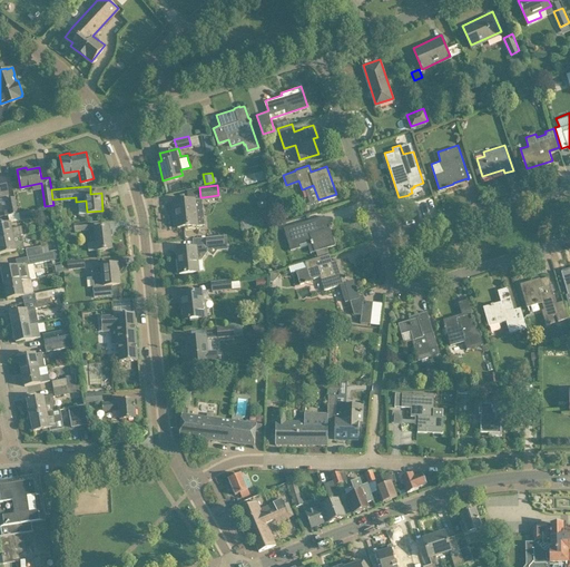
[(9,207),(3,208),(5,213),(8,213),(10,213),(18,211),(15,196),(7,197),(9,207)]
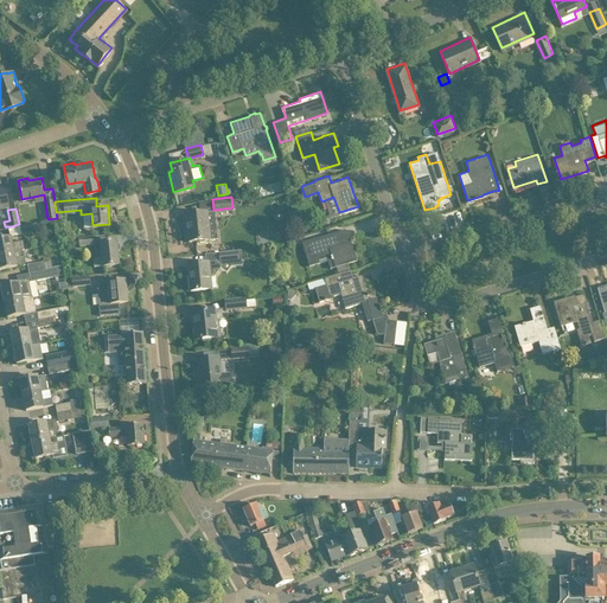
[(218,238),(216,210),(213,210),(206,211),(206,210),(183,212),(184,222),(186,222),(189,239),(210,237),(210,238),(218,238)]
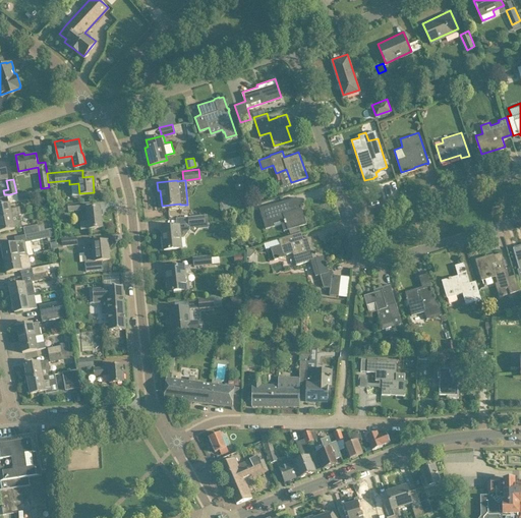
[(237,181),(236,184),(237,187),(240,189),(243,188),(245,185),(244,181),(241,180),(237,181)]
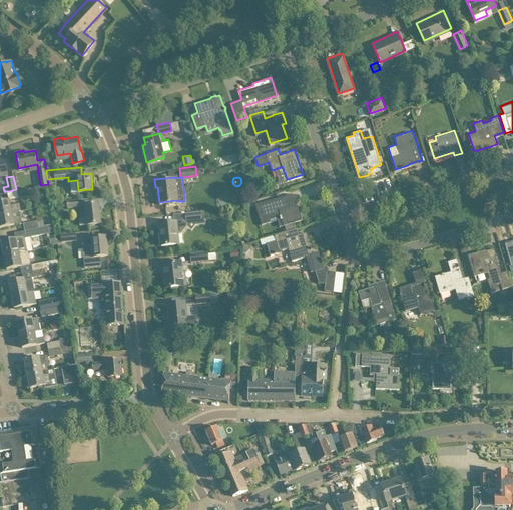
[(22,188),(17,189),(18,196),(32,194),(31,187),(22,188)]
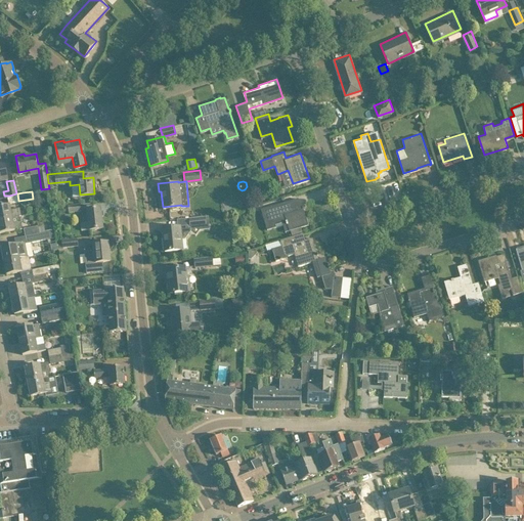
[(297,197),(260,209),(267,228),(275,225),(275,223),(273,219),(285,215),(289,229),(290,229),(291,229),(292,235),(303,231),(301,226),(308,223),(303,208),(301,209),(297,197)]
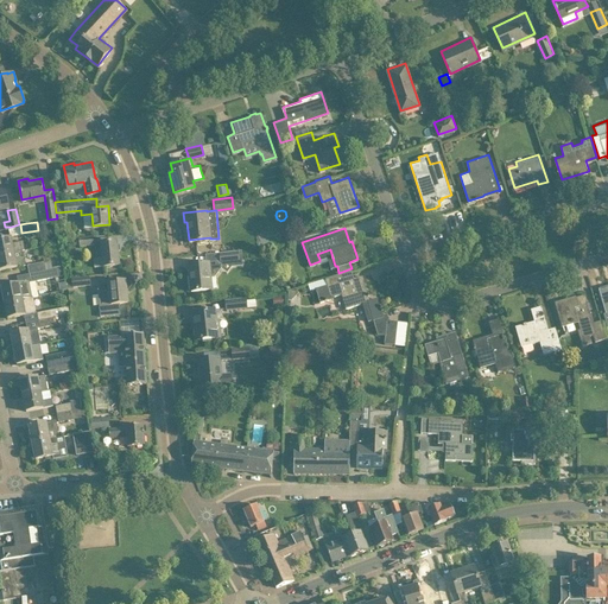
[(93,234),(78,235),(80,243),(94,242),(93,234)]
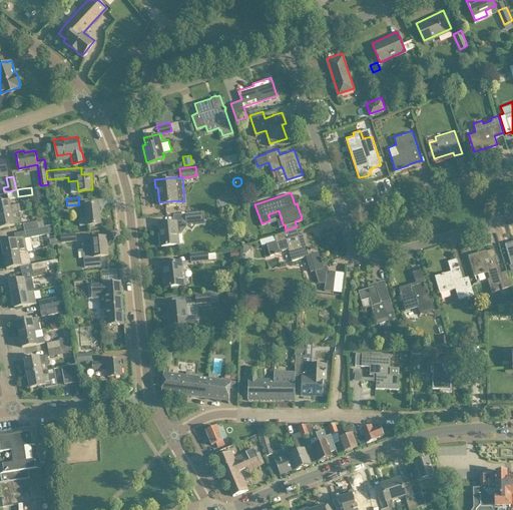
[(0,212),(19,209),(21,209),(19,201),(10,203),(9,198),(0,199),(0,212)]
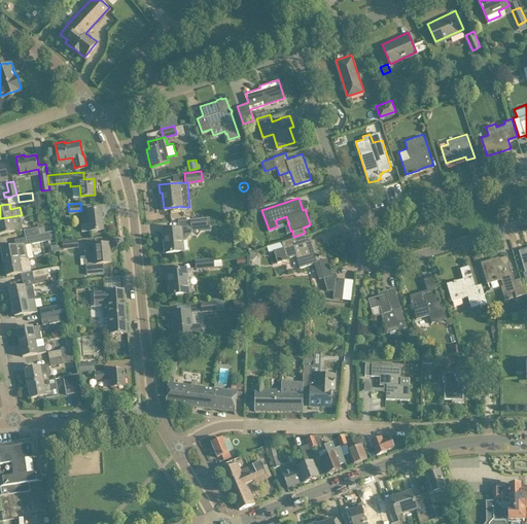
[(81,230),(90,229),(90,230),(103,229),(101,208),(88,209),(90,221),(81,221),(81,230)]
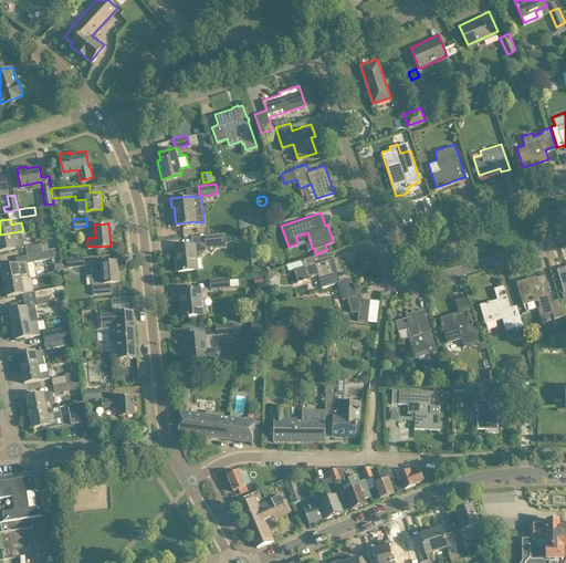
[(0,250),(23,246),(21,231),(0,235),(0,250)]
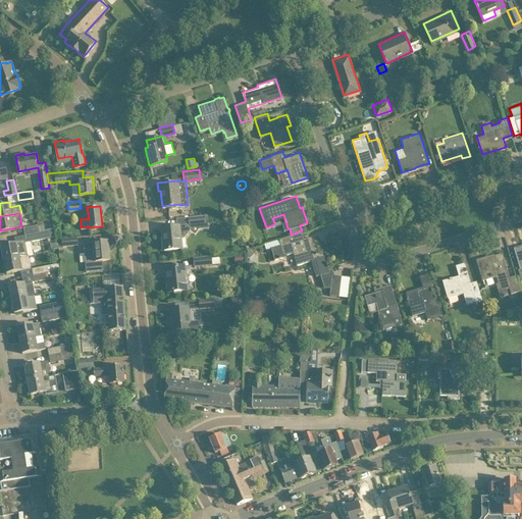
[(204,214),(189,215),(190,222),(190,223),(205,221),(204,214)]
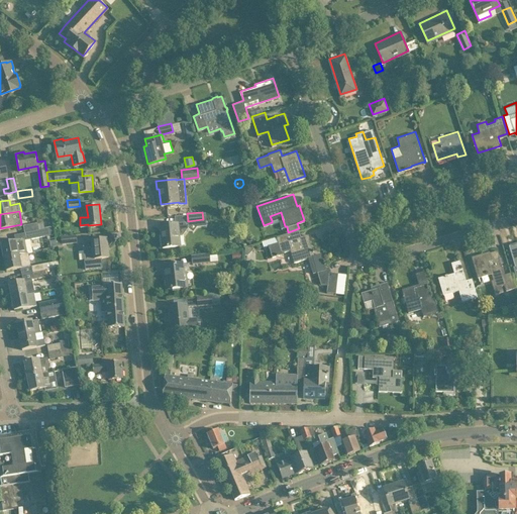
[(186,220),(160,223),(163,245),(180,243),(179,233),(182,233),(187,226),(188,226),(188,222),(186,222),(186,220)]
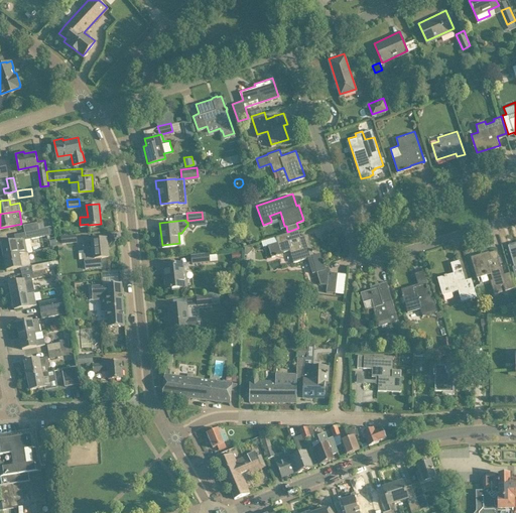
[(23,224),(24,230),(38,227),(37,221),(23,224)]
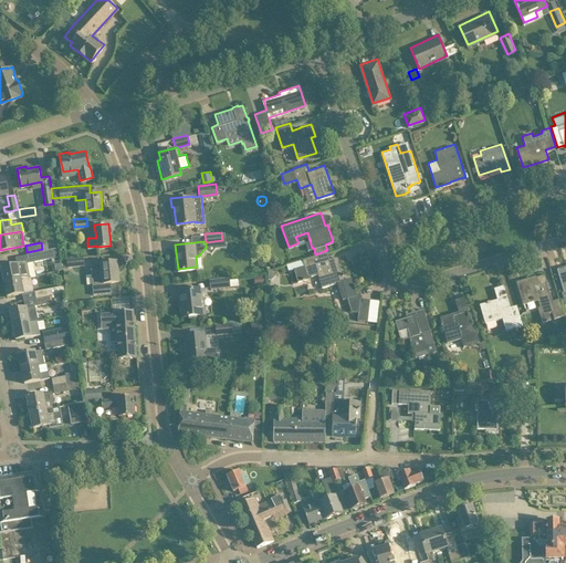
[(4,280),(31,274),(35,274),(33,260),(60,254),(58,247),(42,250),(42,249),(27,252),(29,261),(28,261),(1,266),(4,280)]
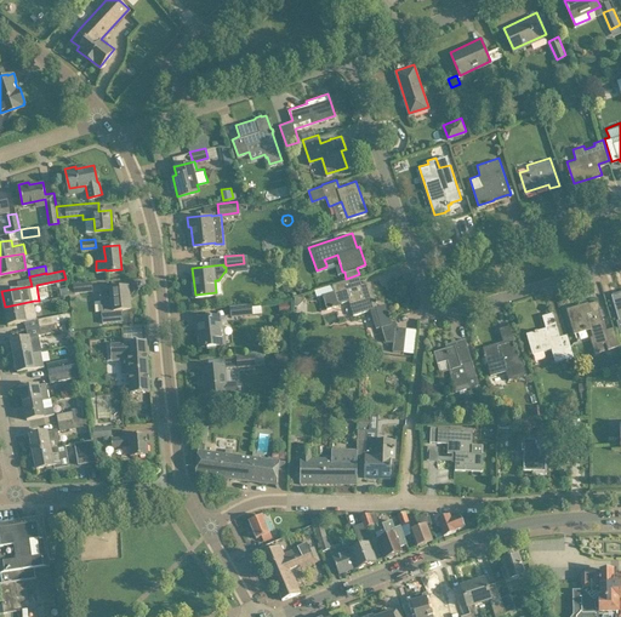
[(360,275),(315,290),(317,296),(323,293),(326,308),(332,306),(332,307),(335,306),(340,303),(339,303),(349,300),(354,314),(371,308),(377,326),(381,325),(392,321),(392,319),(389,314),(391,313),(389,310),(388,310),(386,303),(377,306),(376,301),(377,301),(376,298),(375,298),(370,280),(363,283),(360,275)]
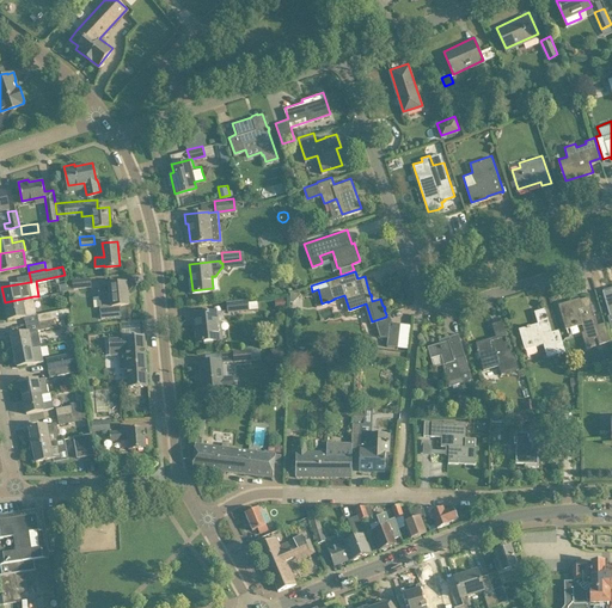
[(72,278),(73,287),(91,284),(90,276),(72,278)]
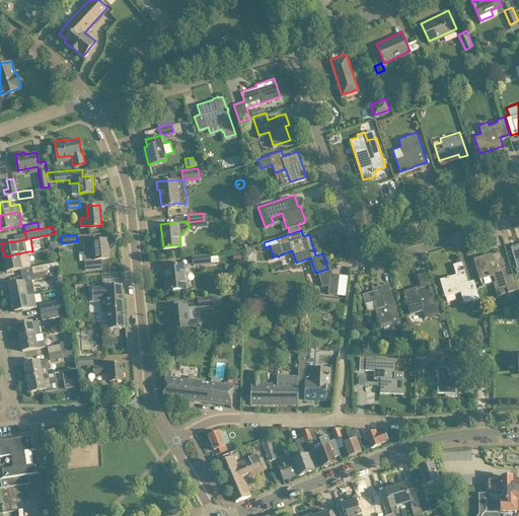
[(82,240),(83,247),(84,260),(108,256),(106,238),(92,239),(82,240)]
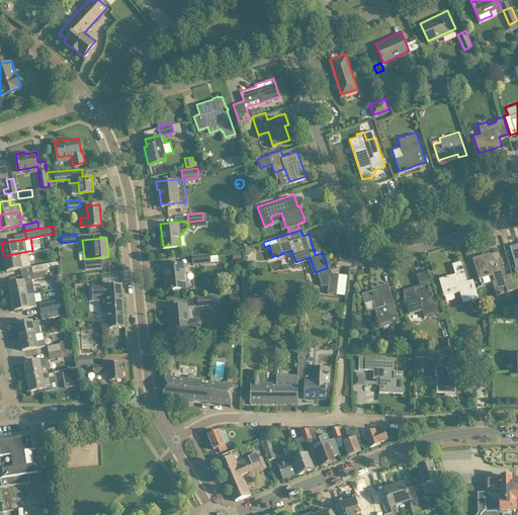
[(242,250),(233,251),(233,259),(243,258),(242,250)]
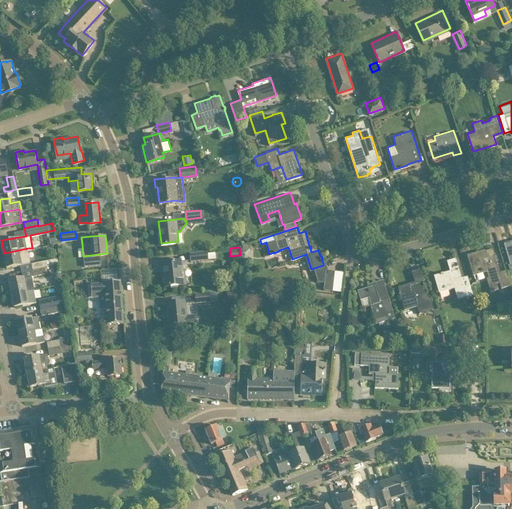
[(487,268),(489,276),(487,277),(490,290),(498,287),(497,282),(499,281),(501,287),(510,284),(506,271),(500,273),(493,247),(477,251),(477,253),(469,255),(474,272),(487,268)]
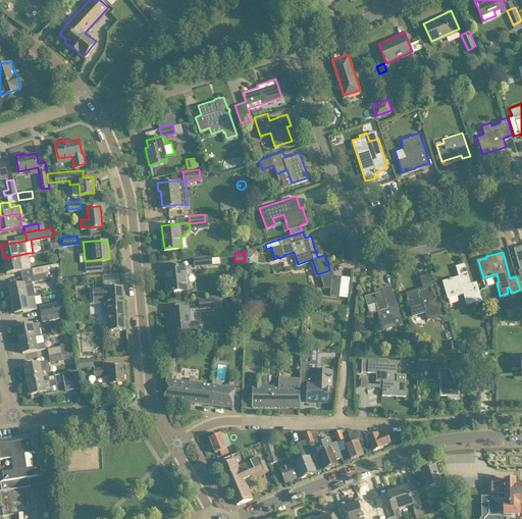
[(32,266),(29,253),(4,258),(6,271),(32,266)]
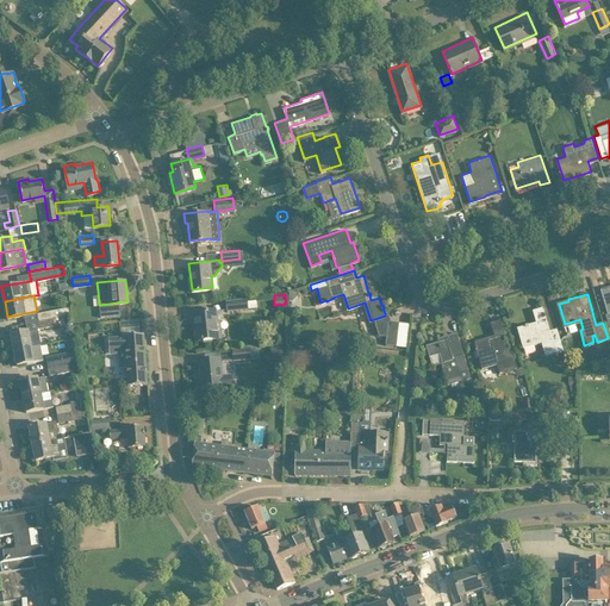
[(247,298),(226,299),(228,310),(248,307),(248,306),(247,298)]
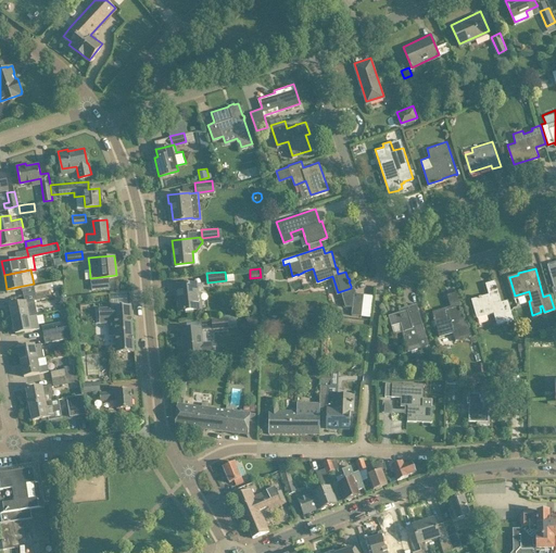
[(34,285),(35,291),(49,288),(64,286),(63,278),(34,285)]
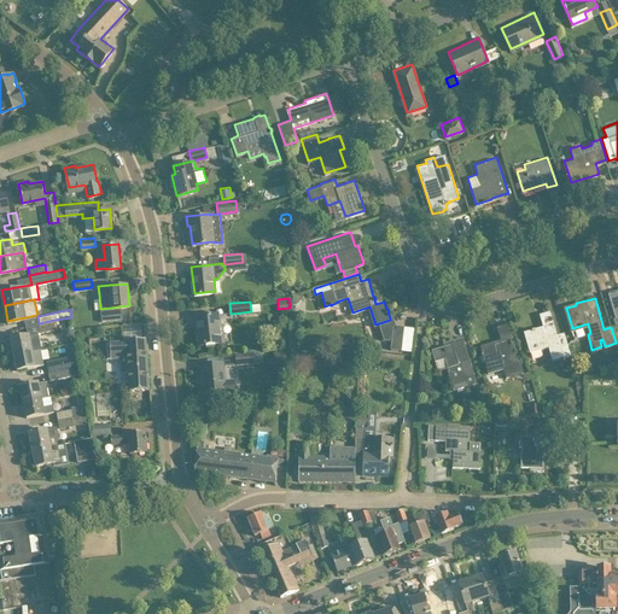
[(524,331),(530,351),(548,345),(553,358),(571,354),(567,343),(560,345),(551,310),(540,313),(543,325),(524,331)]
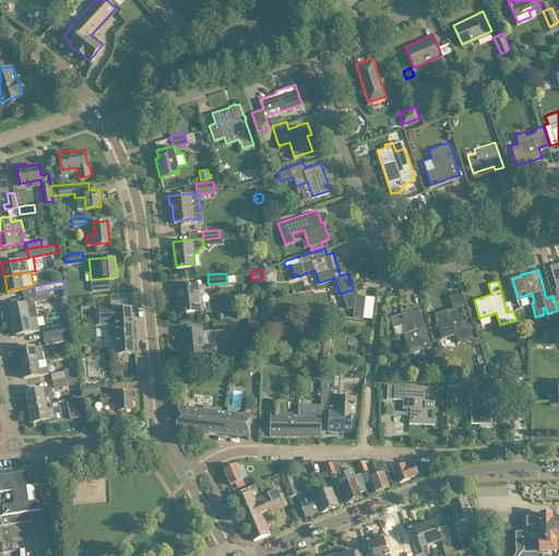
[(204,283),(197,284),(197,283),(177,285),(180,311),(203,308),(202,292),(205,292),(204,283)]
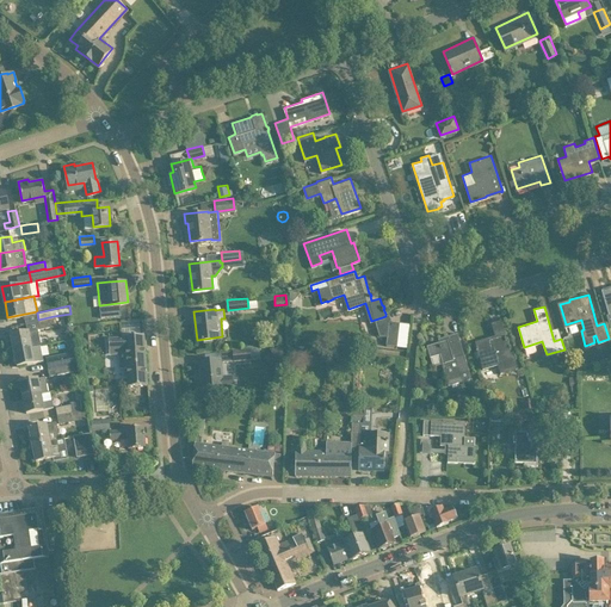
[(386,316),(375,320),(380,334),(387,335),(387,342),(397,344),(400,321),(392,320),(389,313),(386,314),(386,316)]
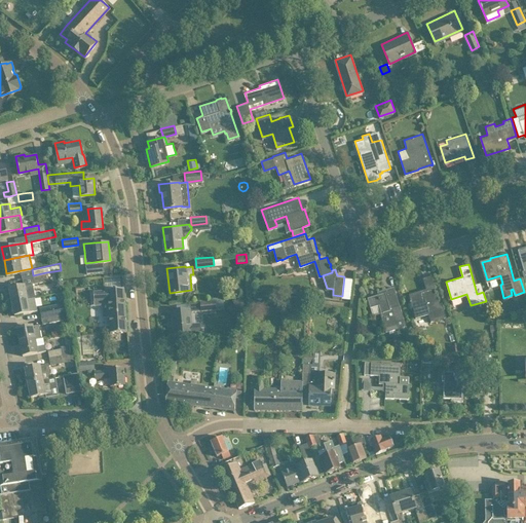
[(47,279),(46,272),(33,275),(34,282),(47,279)]
